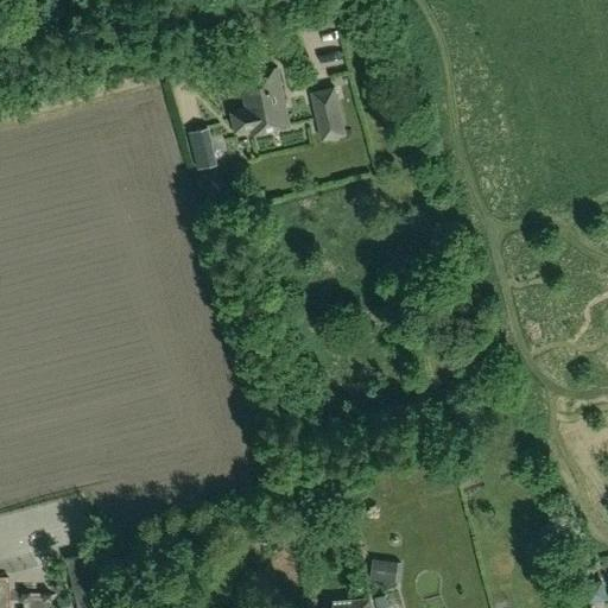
[(303,0),(311,31),(337,24),(331,0),(303,0)]
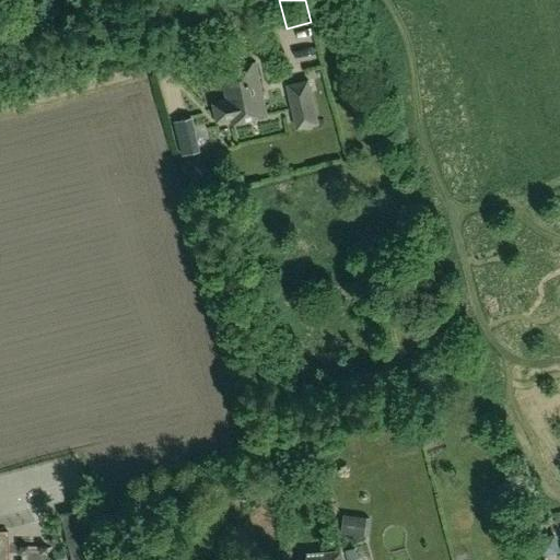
[(333,41),(316,46),(321,57),(336,53),(333,41)]
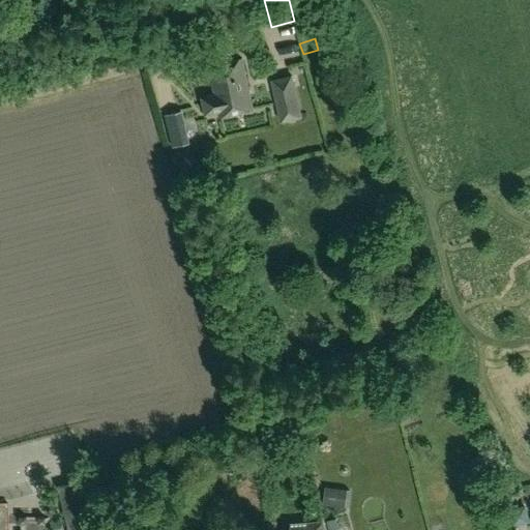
[(252,111),(240,59),(207,66),(214,95),(200,98),(204,116),(217,113),(219,118),(252,111)]
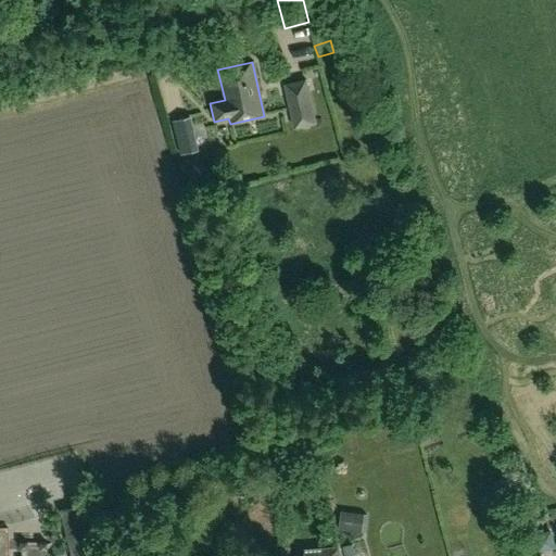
[(316,123),(306,78),(283,84),(293,128),(316,123)]
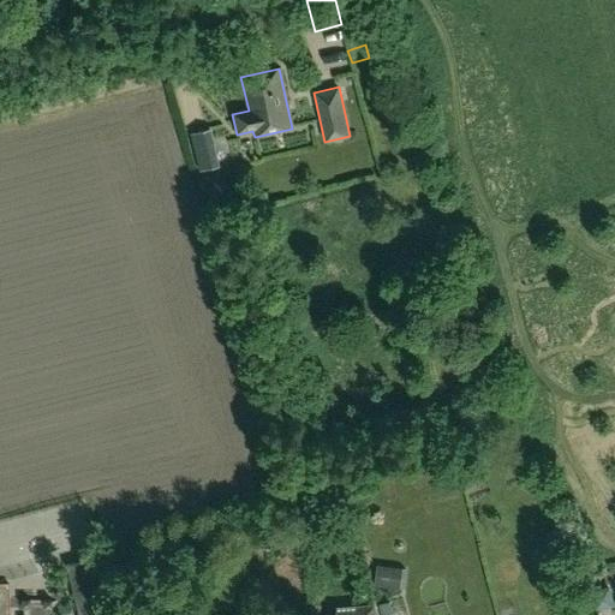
[(227,114),(206,119),(212,143),(232,138),(227,114)]
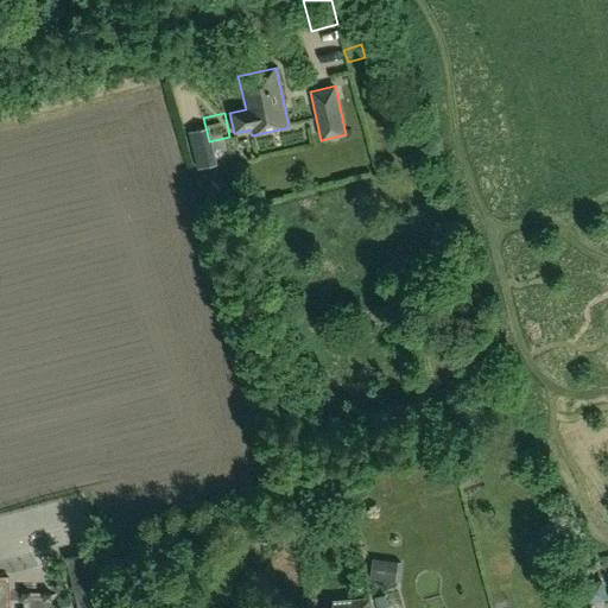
[(386,581),(388,563),(372,561),(369,578),(386,581)]
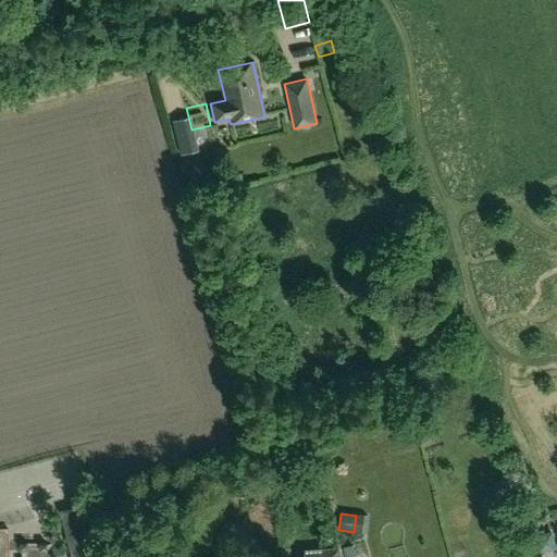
[(390,556),(387,540),(362,543),(363,556),(390,556)]
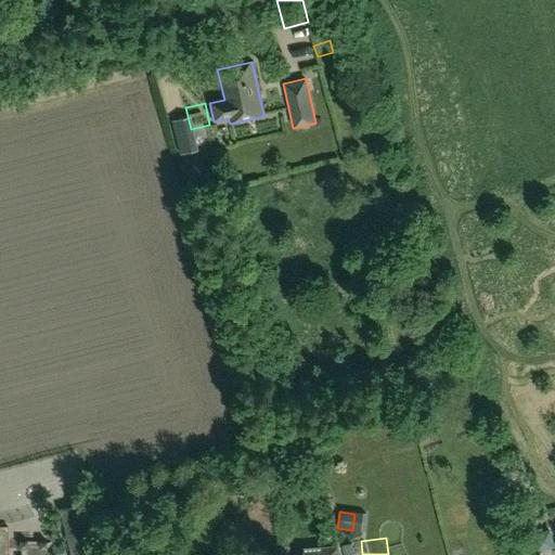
[(355,554),(351,542),(341,544),(345,554),(355,554)]
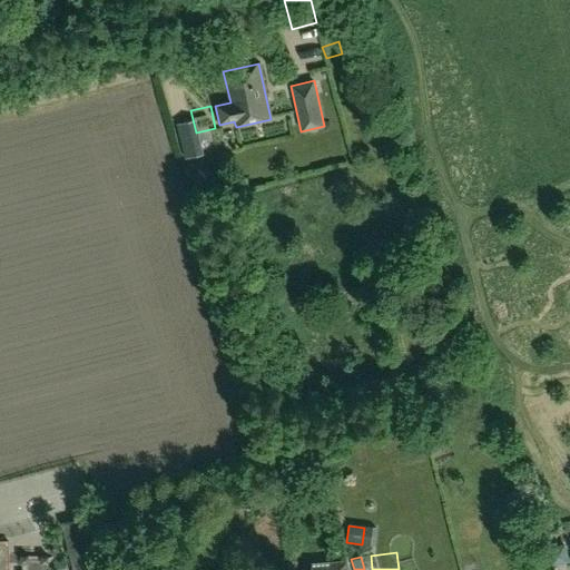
[(36,569),(35,558),(17,561),(18,569),(36,569)]
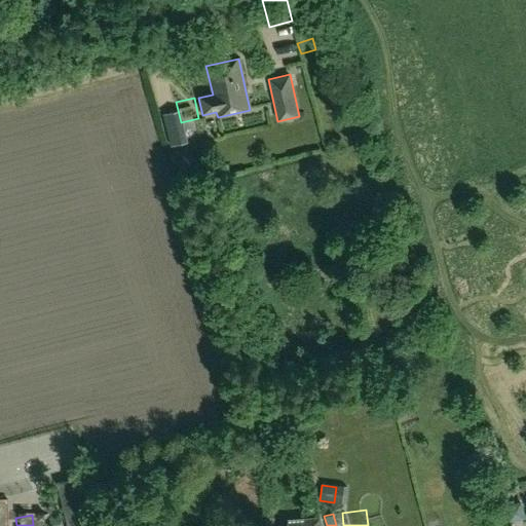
[(323,525),(321,516),(287,519),(287,525),(323,525)]
